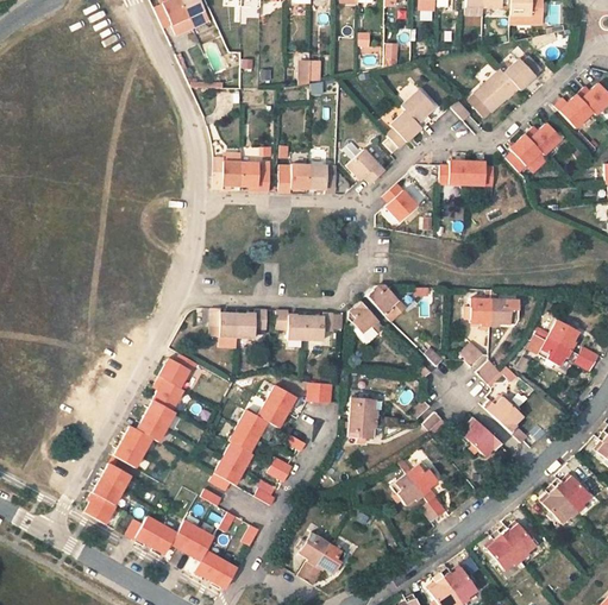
[(182,10),(177,0),(160,0),(168,17),(182,10)]
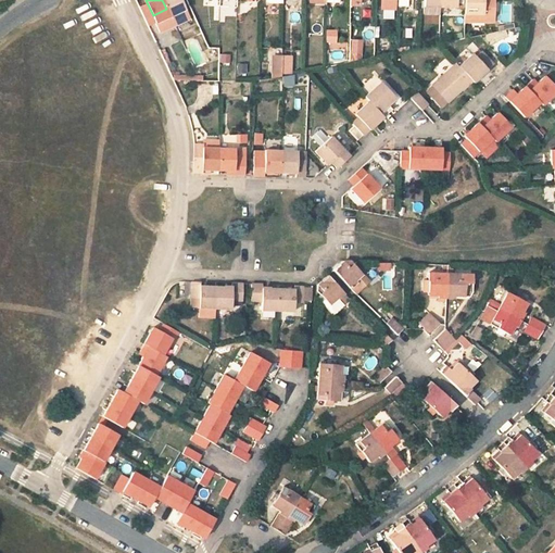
[(162,0),(166,9),(181,2),(180,0),(162,0)]
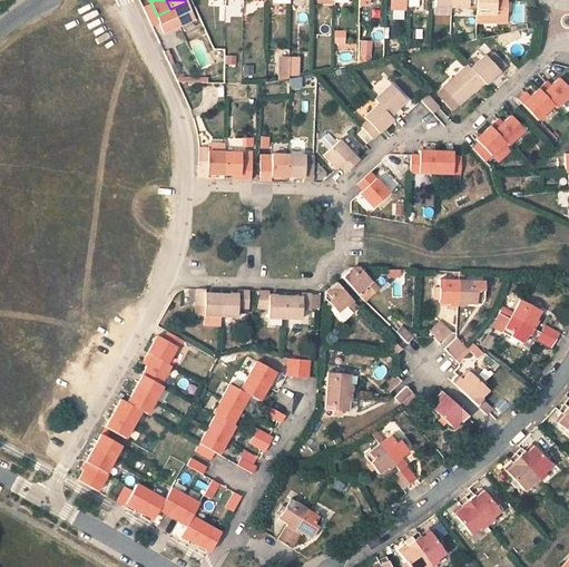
[(477,0),(478,16),(509,16),(508,0),(477,0)]
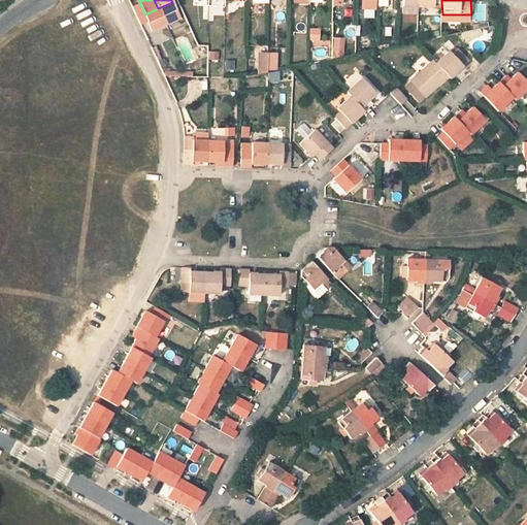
[(172,2),(158,8),(162,18),(176,10),(172,2)]
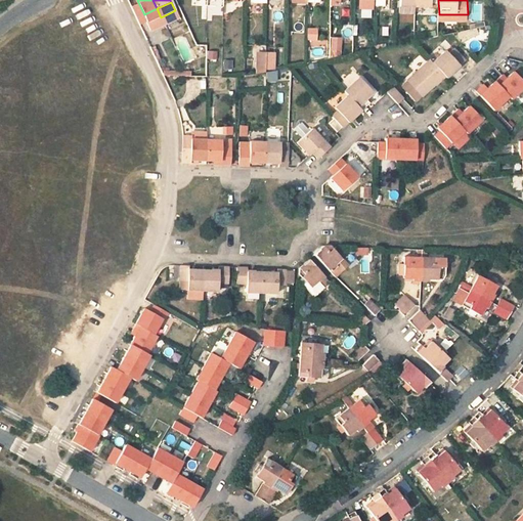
[(359,14),(371,14),(371,6),(359,6),(359,14)]
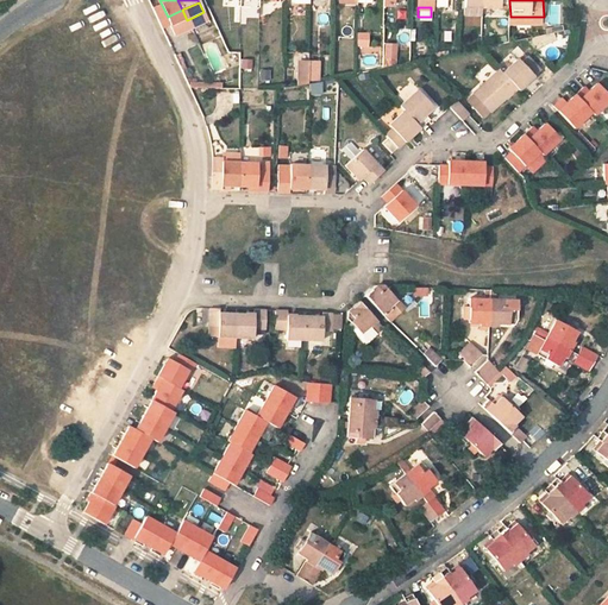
[(182,10),(168,17),(173,27),(187,20),(182,10)]
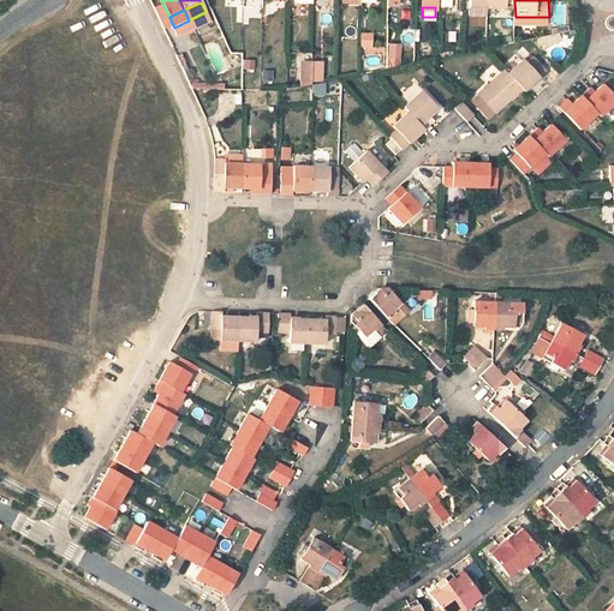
[(385,63),(399,63),(400,40),(386,39),(385,63)]
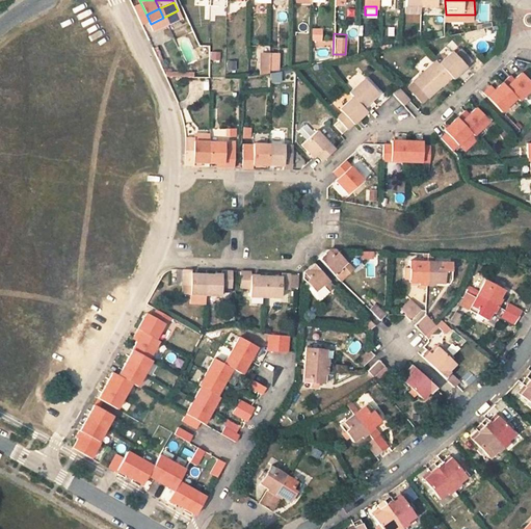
[(451,49),(437,61),(450,75),(452,77),(473,58),(460,46),(454,52),(451,49)]
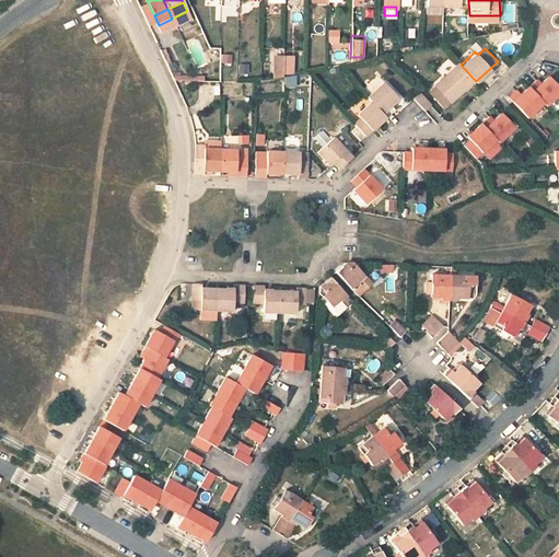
[(231,60),(231,50),(220,50),(220,59),(231,60)]
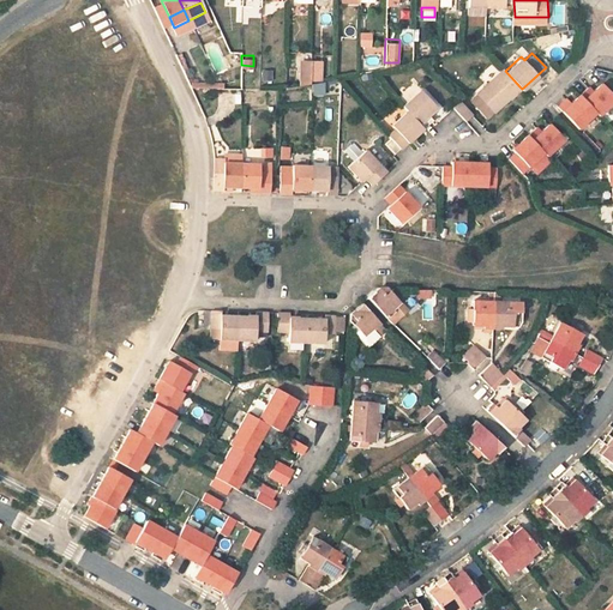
[(312,84),(312,60),(300,60),(300,85),(312,84)]
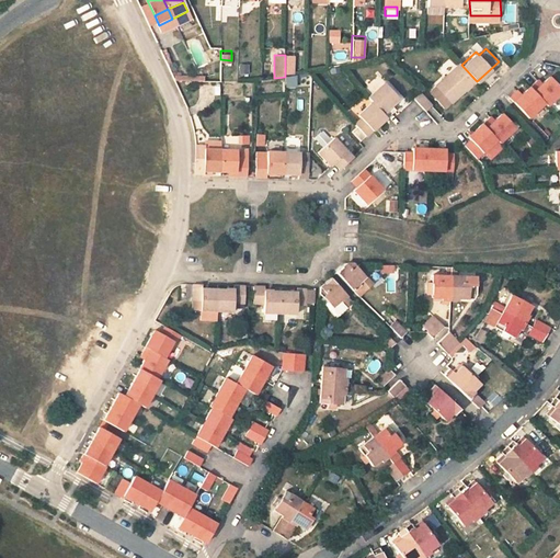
[(285,55),(285,77),(295,75),(295,56),(285,55)]
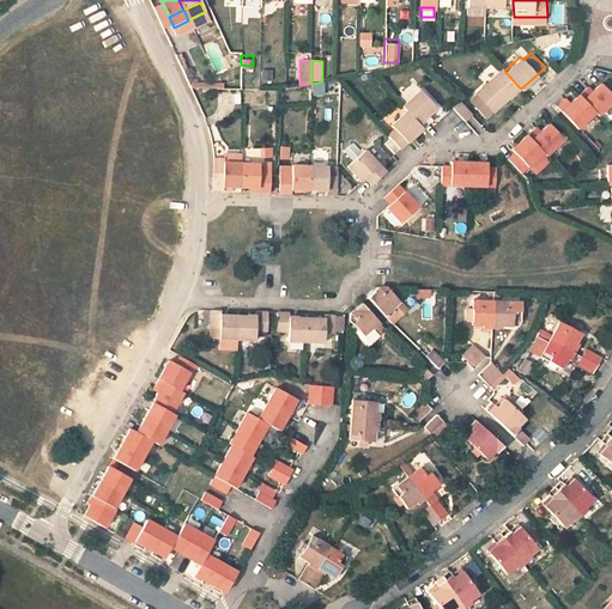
[(259,66),(260,78),(272,78),(271,65),(259,66)]
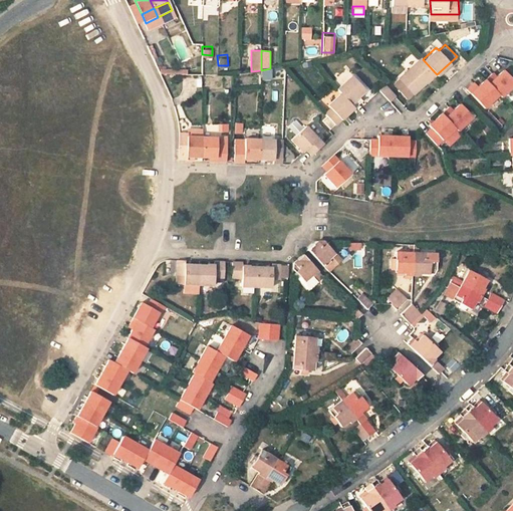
[(415,92),(435,72),(423,59),(420,55),(399,76),(400,77),(396,81),(410,95),(414,91),(415,92)]
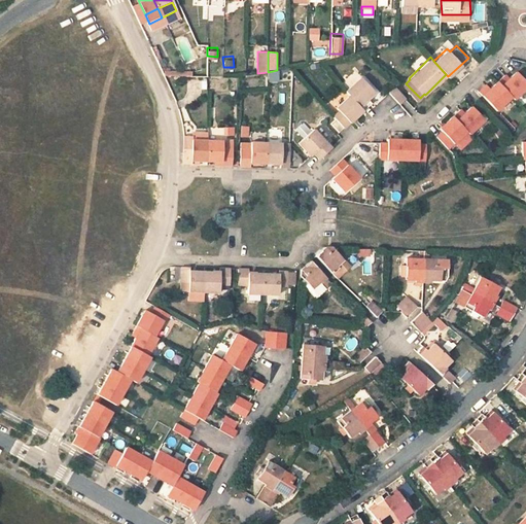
[(514,98),(516,100),(525,90),(525,80),(517,71),(510,77),(506,80),(503,77),(498,82),(514,98)]
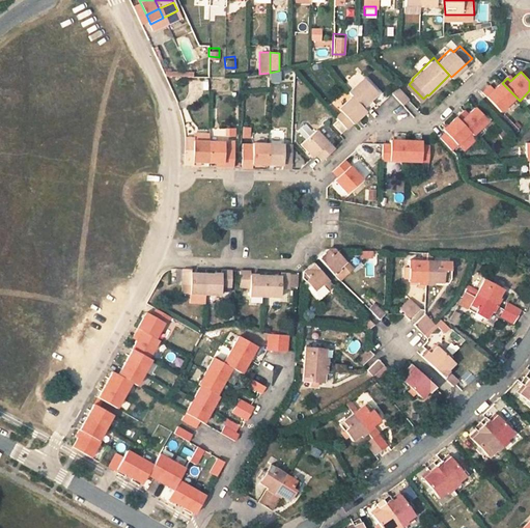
[(353,95),(366,110),(374,104),(370,100),(380,91),(365,77),(349,91),(353,95)]
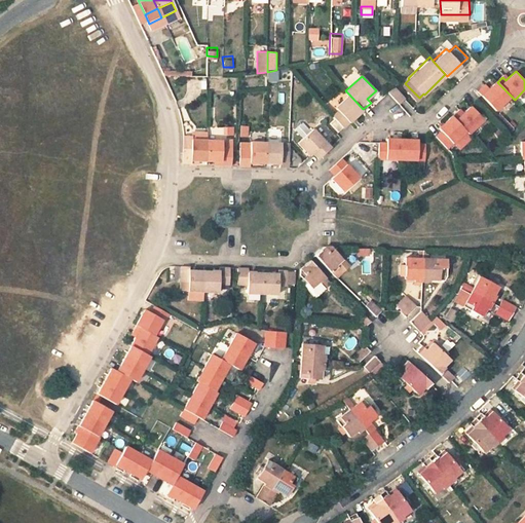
[(497,111),(513,98),(497,82),(490,88),(488,90),(484,86),(479,90),(497,111)]
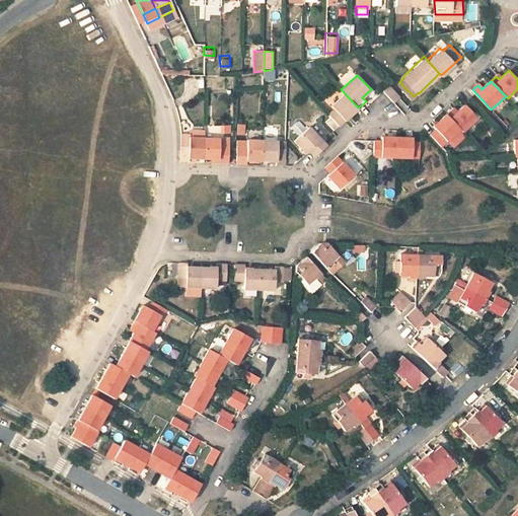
[(389,84),(382,90),(397,105),(404,98),(389,84)]
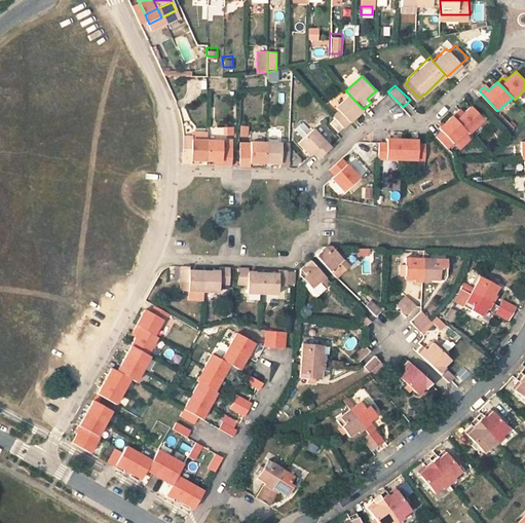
[(343,89),(331,101),(334,104),(346,92),(343,89)]
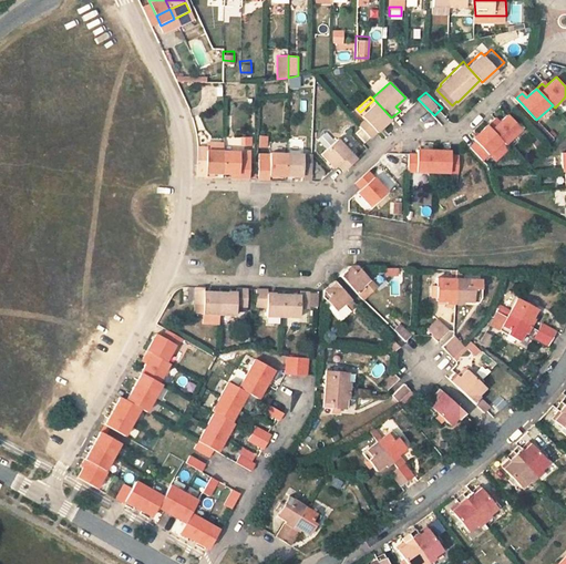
[(391,118),(377,102),(361,115),(364,119),(358,124),(370,137),(377,131),(391,118)]
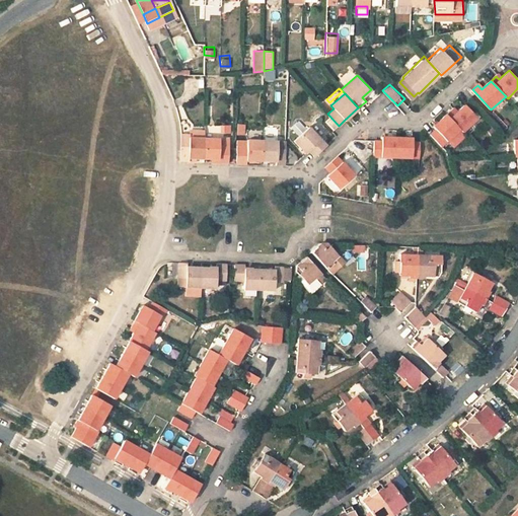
[(447,114),(462,131),(465,133),(479,119),(465,104),(458,111),(454,107),(447,114)]
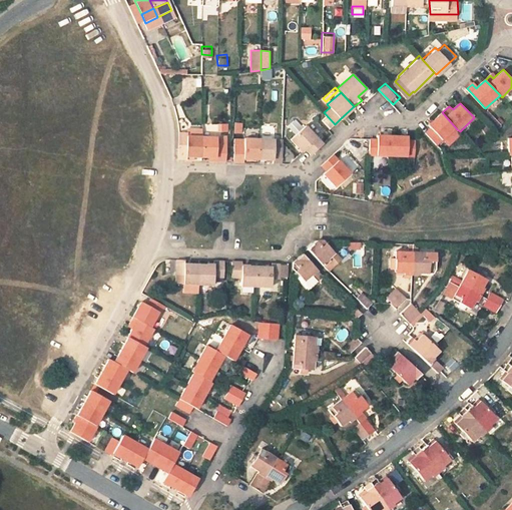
[(439,146),(457,129),(442,112),(429,123),(433,127),(428,132),(439,146)]
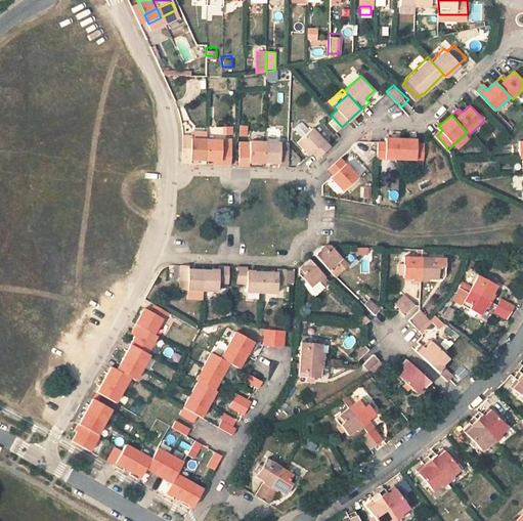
[(248,125),(238,125),(238,136),(247,136),(248,125)]
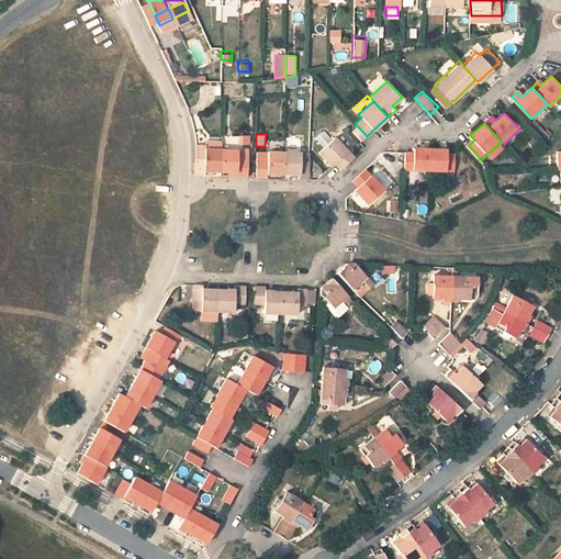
[(249,144),(249,135),(238,135),(238,145),(249,144)]
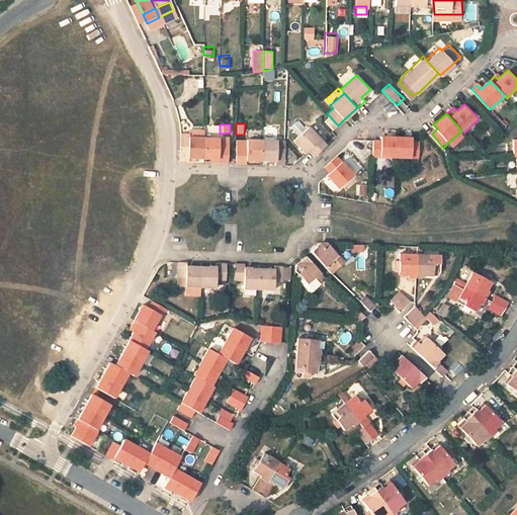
[(295,138),(308,151),(310,149),(314,153),(326,142),(311,124),(295,138)]
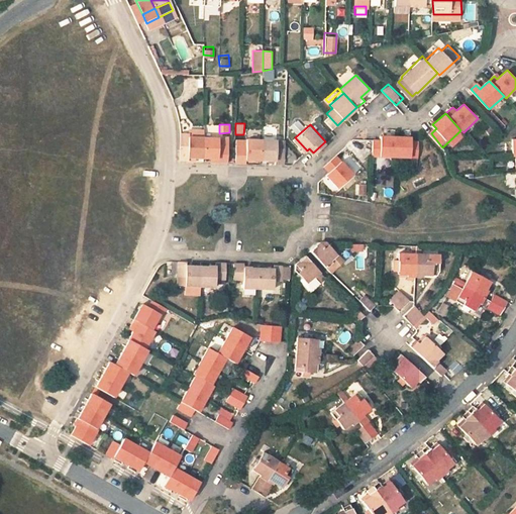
[(204,136),(204,129),(189,128),(188,131),(189,133),(180,133),(181,144),(183,161),(196,161),(196,158),(204,158),(204,136)]
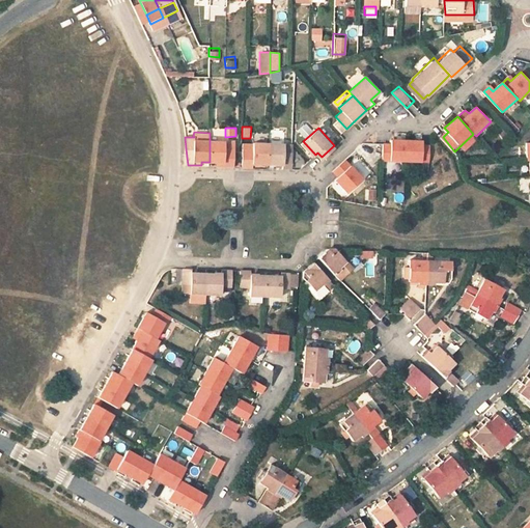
[(235,166),(234,142),(210,140),(210,162),(225,162),(225,165),(235,166)]
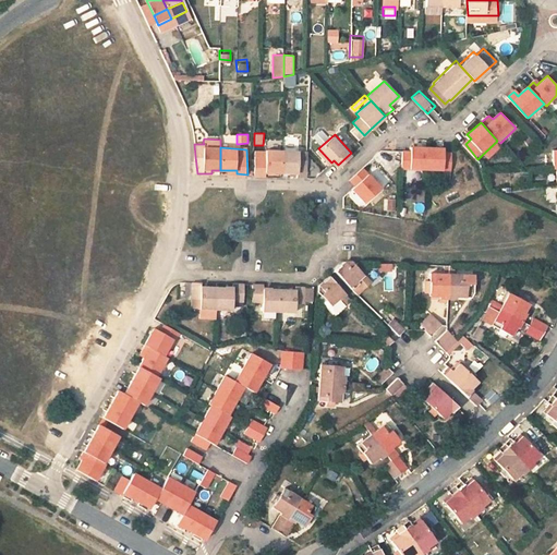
[(438,149),(408,147),(408,153),(398,152),(397,169),(446,172),(447,155),(438,154),(438,149)]
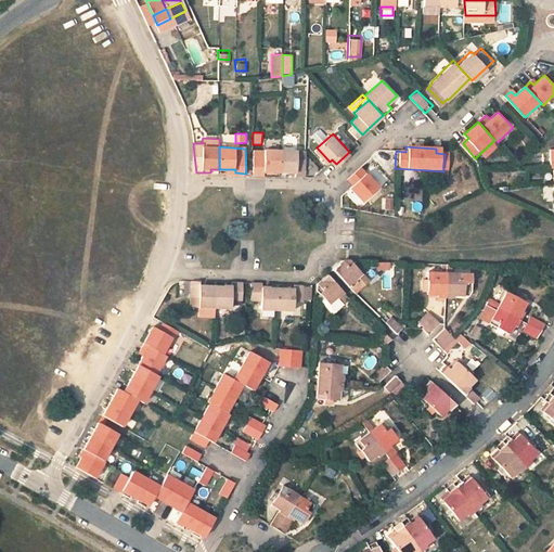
[(283,171),(284,149),(270,149),(269,157),(258,157),(258,174),(270,174),(270,171),(283,171)]
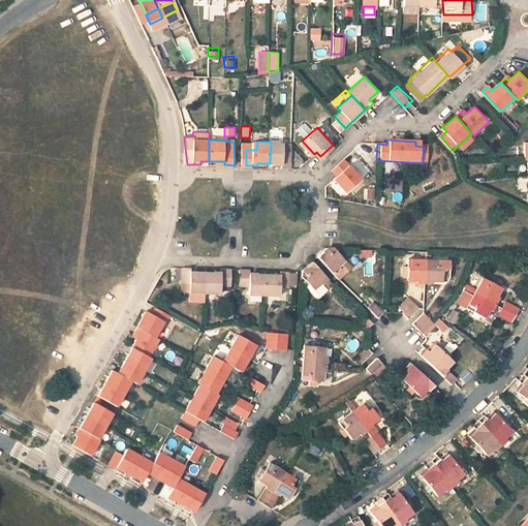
[(286,142),(271,142),(270,163),(285,163),(285,166),(296,166),(293,150),(286,150),(286,142)]
